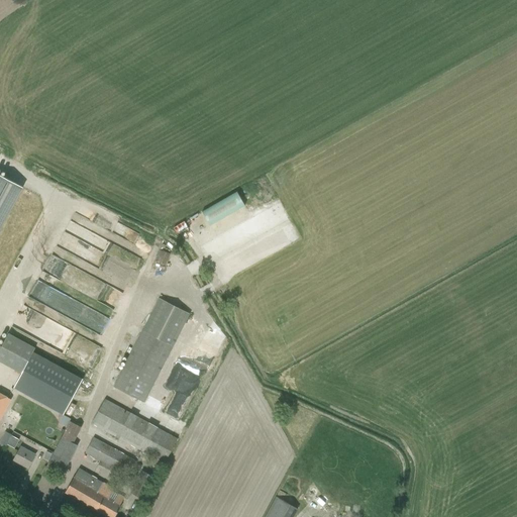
[(0,229),(23,188),(0,175),(0,229)]
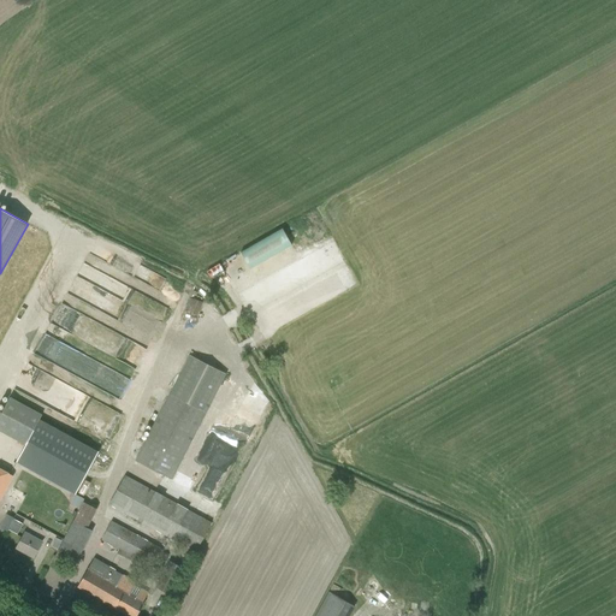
[(282,229),(241,253),(249,270),(291,244),(282,229)]
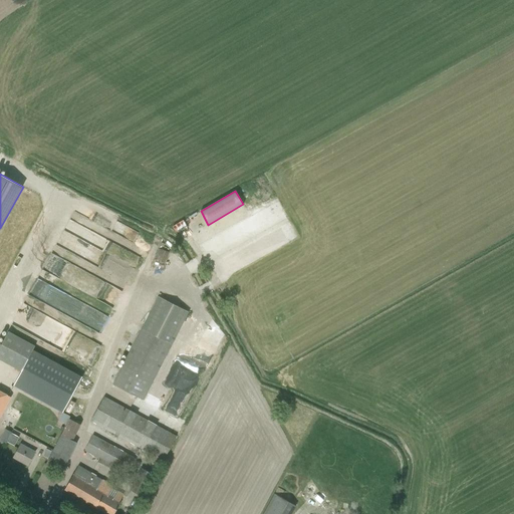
[(130,263),(135,253),(68,220),(43,270),(73,286),(82,267),(124,288),(136,266),(130,263)]
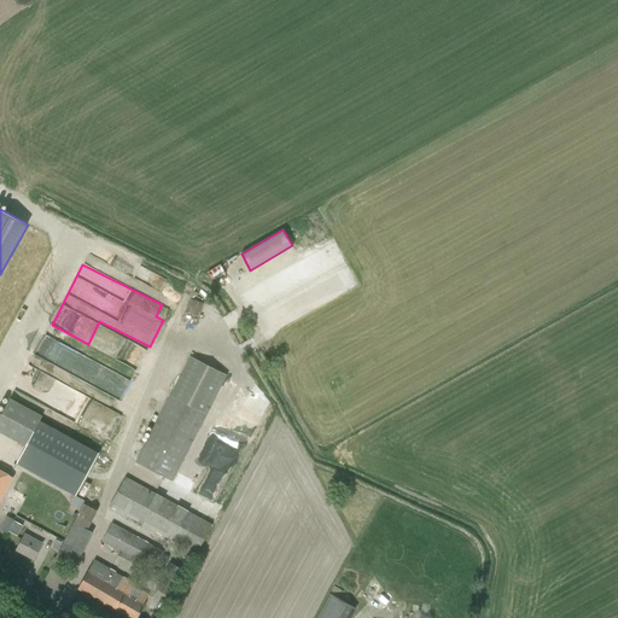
[(220,264),(208,273),(211,279),(223,270),(220,264)]
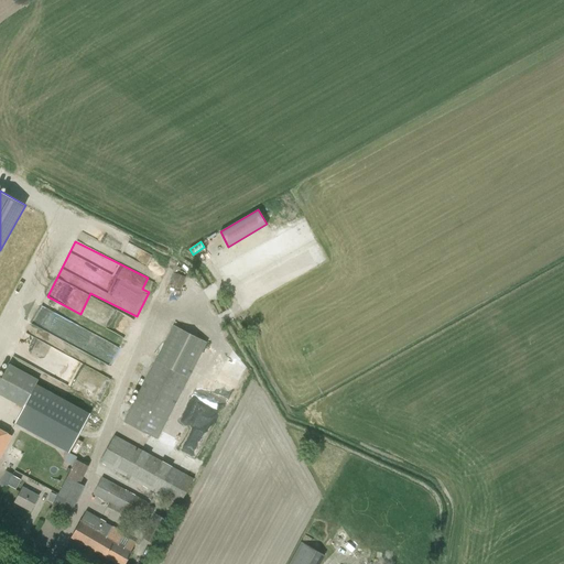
[(174,326),(155,360),(125,422),(156,440),(206,343),(174,326)]
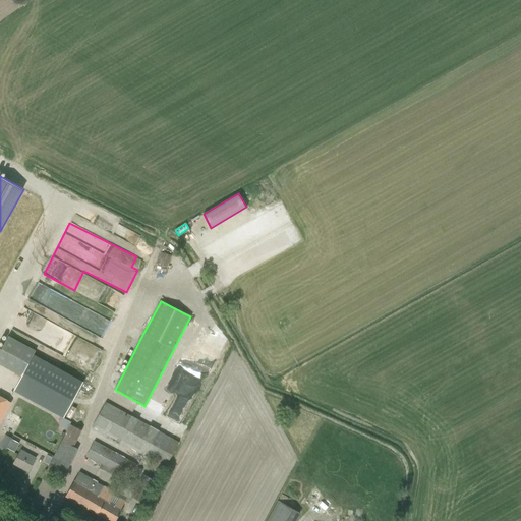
[(8,336),(0,350),(0,364),(21,377),(13,391),(63,418),(83,383),(34,355),(35,351),(8,336)]
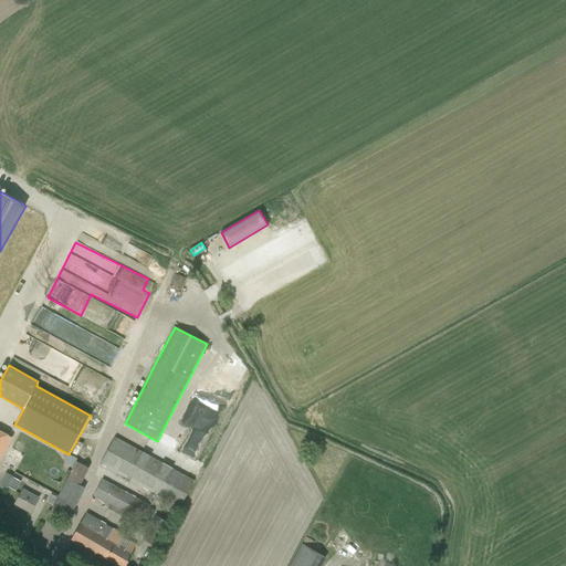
[(0,459),(12,438),(0,431),(0,459)]
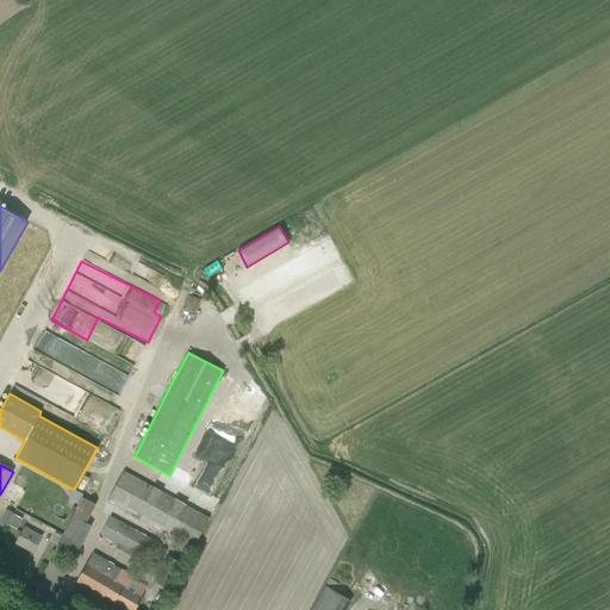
[(109,500),(193,547),(209,518),(124,472),(109,500)]
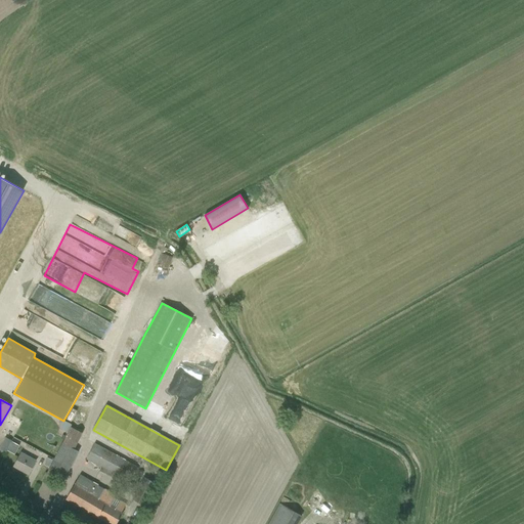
[(70,428),(58,450),(47,474),(62,481),(78,451),(74,449),(82,434),(70,428)]
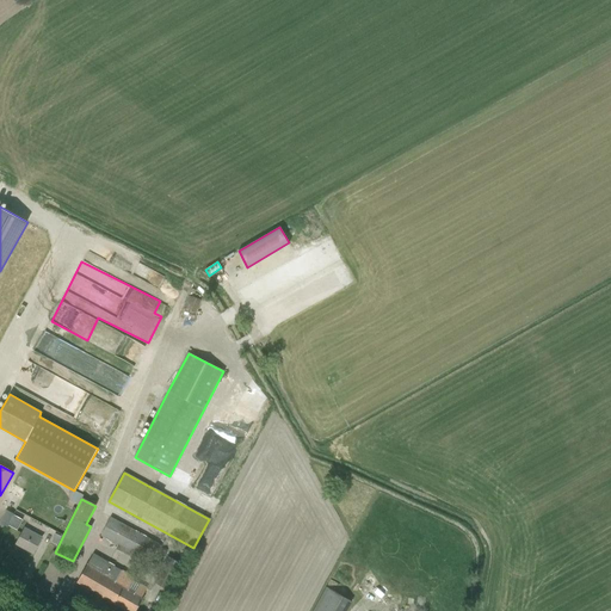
[(0,520),(0,523),(7,528),(14,514),(6,510),(0,520)]
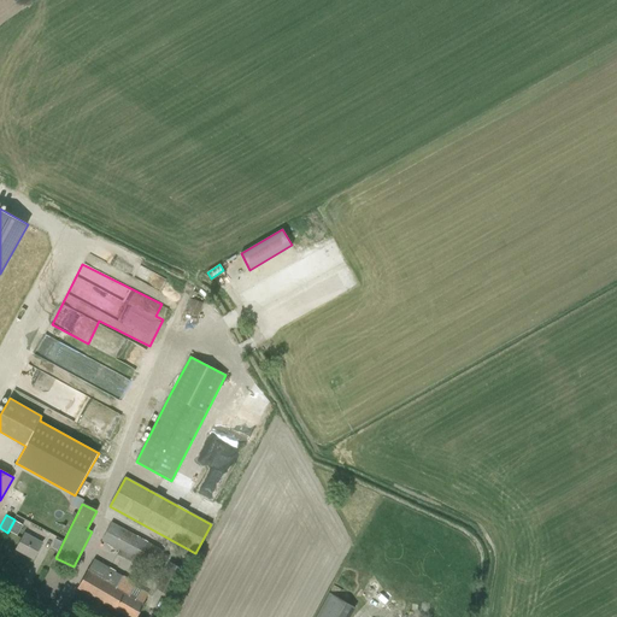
[(101,541),(150,566),(159,550),(111,523),(101,541)]
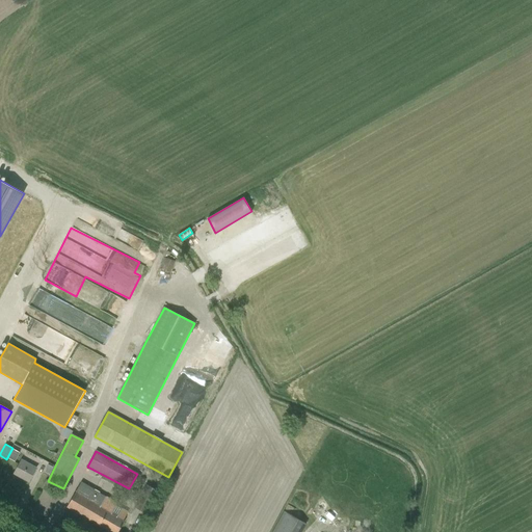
[(14,474),(28,482),(36,468),(21,459),(14,474)]
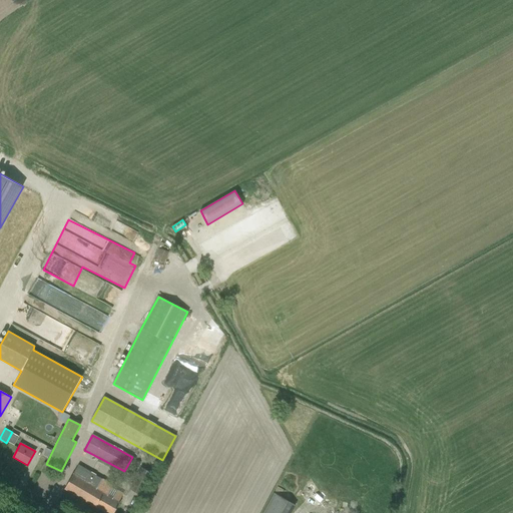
[(119,500),(123,494),(116,490),(116,491),(112,488),(113,485),(102,478),(101,479),(95,476),(95,475),(78,465),(64,489),(105,512),(113,512),(121,500),(119,500)]
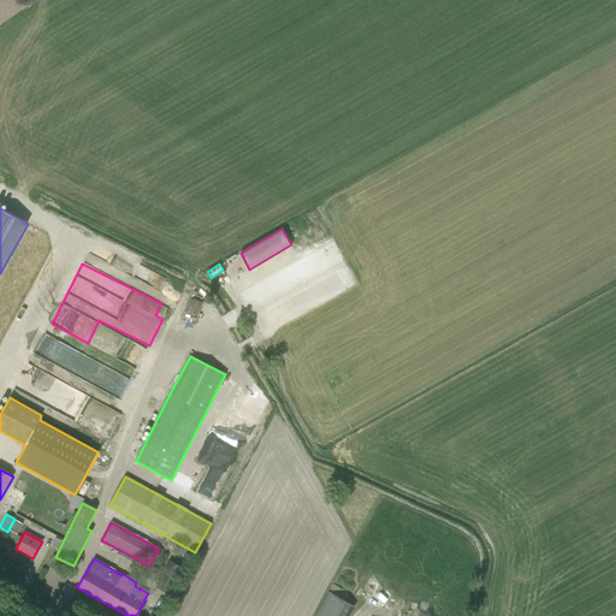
[(155,587),(170,594),(183,569),(170,562),(155,587)]
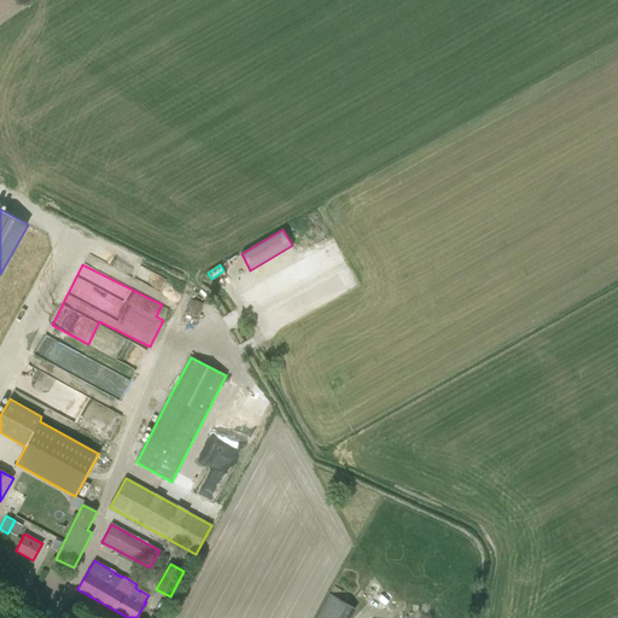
[(316,617),(349,617),(355,608),(330,594),(316,617)]
